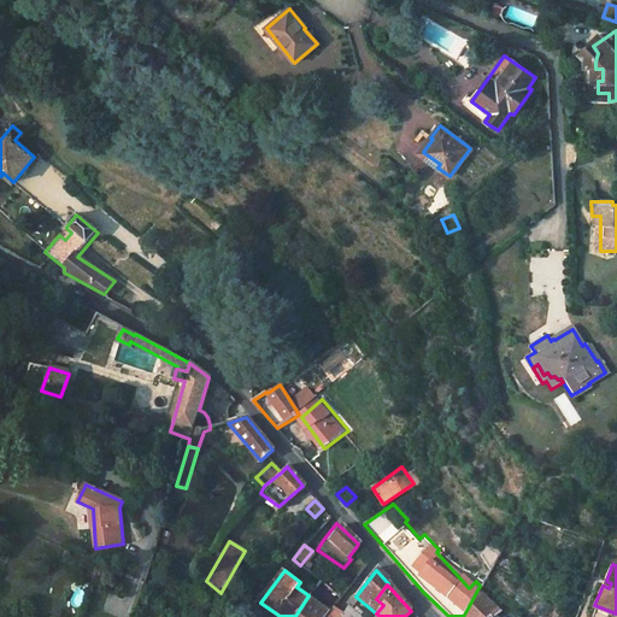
[(480,586),(464,615),(465,616),(492,616),(500,611),(480,586)]
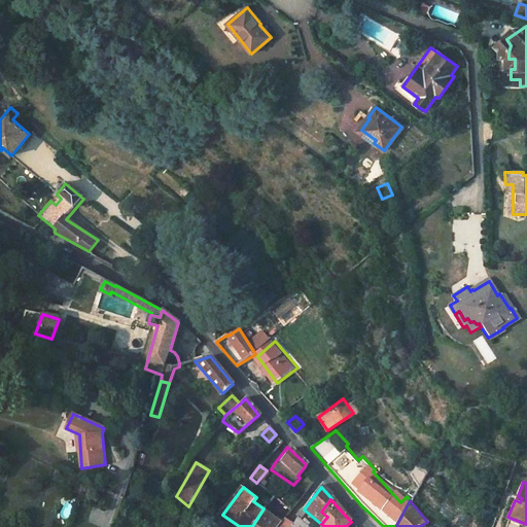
[(277,526),(281,522),(264,508),(252,526),(277,526)]
